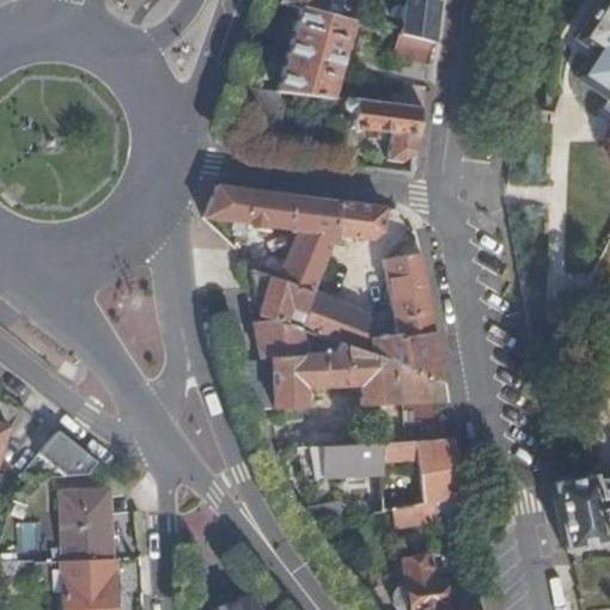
[(282,0),(282,1),(303,6),(340,16),(343,0),(282,0)]
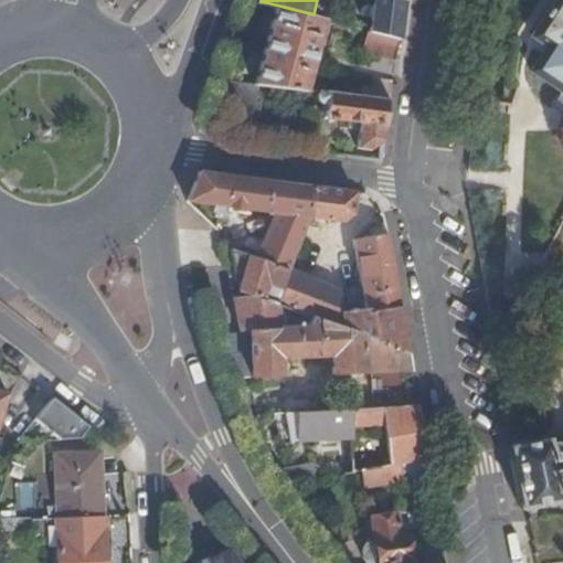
[(402,36),(406,0),(374,0),(370,29),(402,36)]
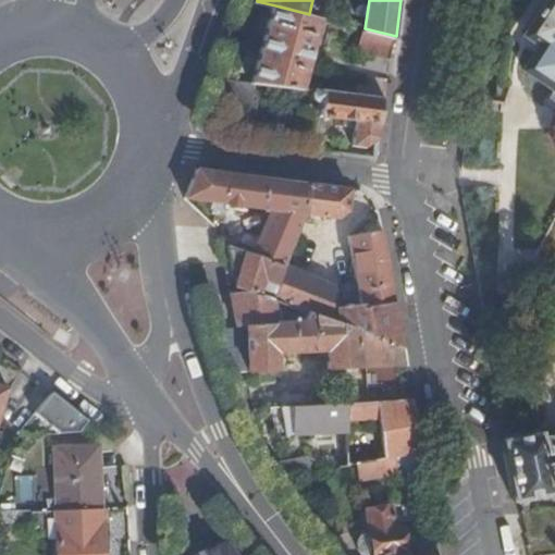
[(546,0),(526,32),(554,51),(554,59),(554,0),(546,0)]
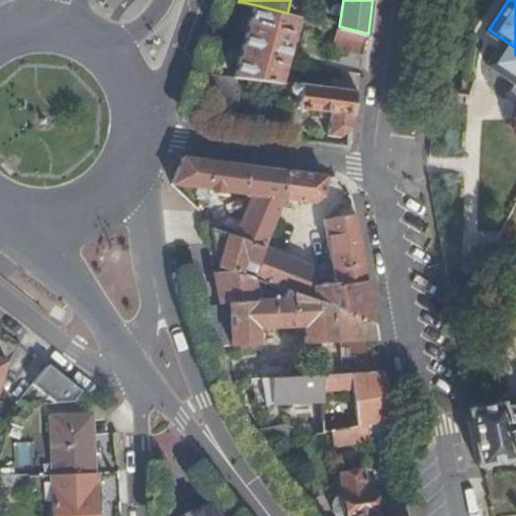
[(287,13),(256,5),(236,74),(240,75),(282,80),(299,17),(287,13)]
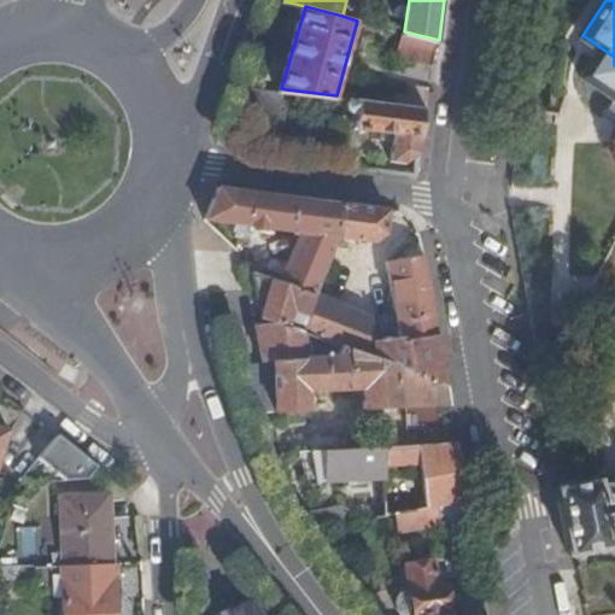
[(370,23),(369,33),(387,37),(391,28),(370,23)]
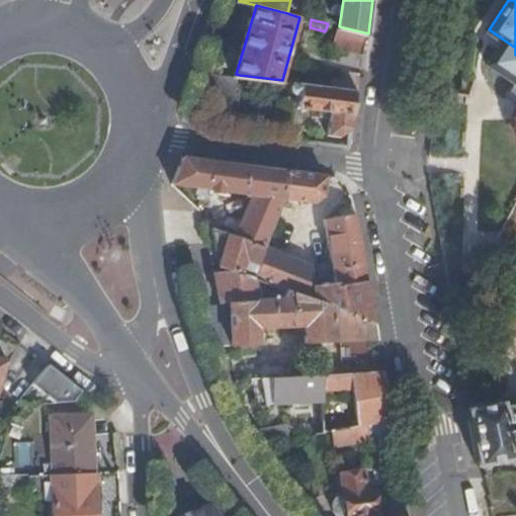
[(368,33),(339,26),(330,60),(363,67),(364,61),(368,33)]
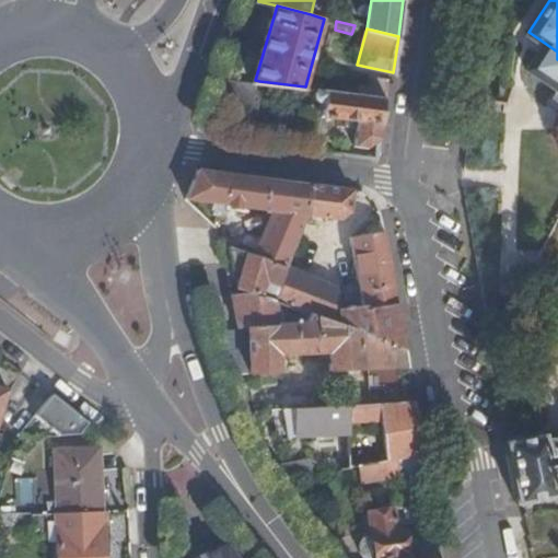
[(375,95),(390,97),(392,83),(393,78),(379,76),(375,95)]
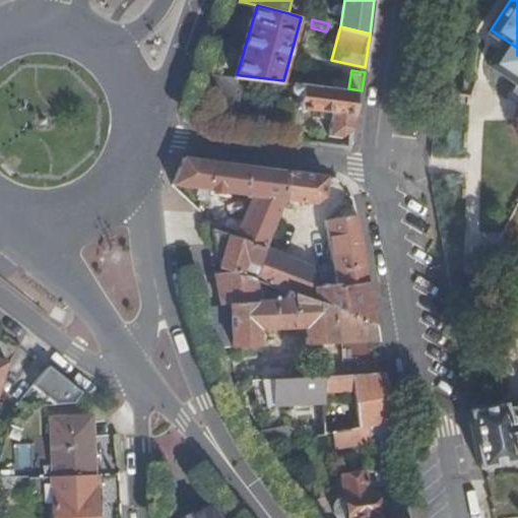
[(213,71),(203,101),(240,106),(243,91),(239,90),(241,75),(237,74),(213,71)]
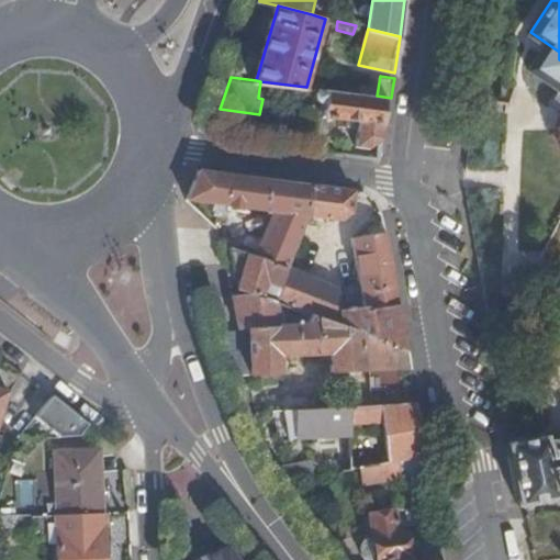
[(291,267),(301,237),(311,211),(314,183),(202,169),(189,198),(278,210),(260,255),(290,269),(291,267)]
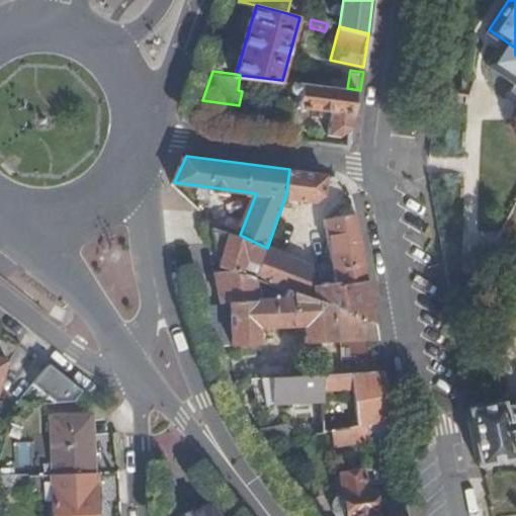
[(286,194),(277,219),(288,220),(289,216),(293,217),(301,198),(319,201),(326,195),(328,181),(334,182),(335,175),(289,169),(286,194)]
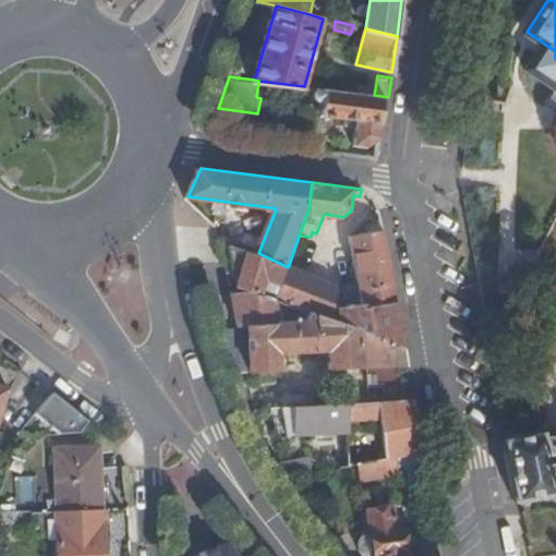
[(317,314),(407,346),(400,310),(386,229),(351,234),(359,275),(326,280),(289,265),(288,267),(281,285),(276,300),(317,314)]
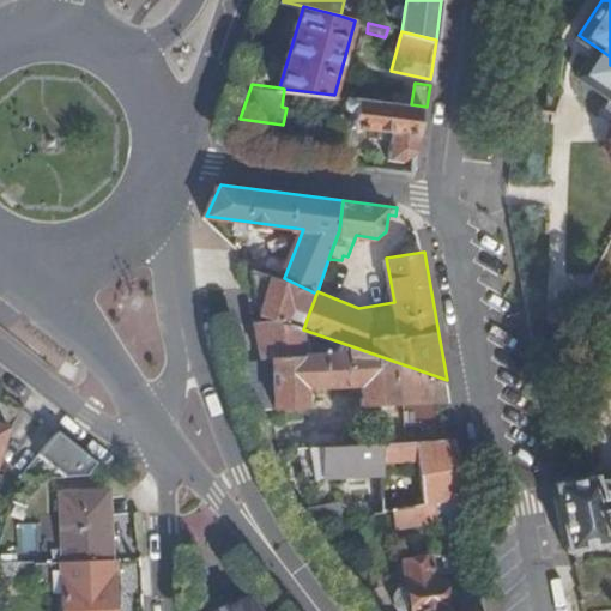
[(316,294),(284,278),(276,277),(247,267),(252,289),(258,291),(260,300),(267,302),(262,315),(271,318),(288,324),(294,308),(309,313),(316,294)]
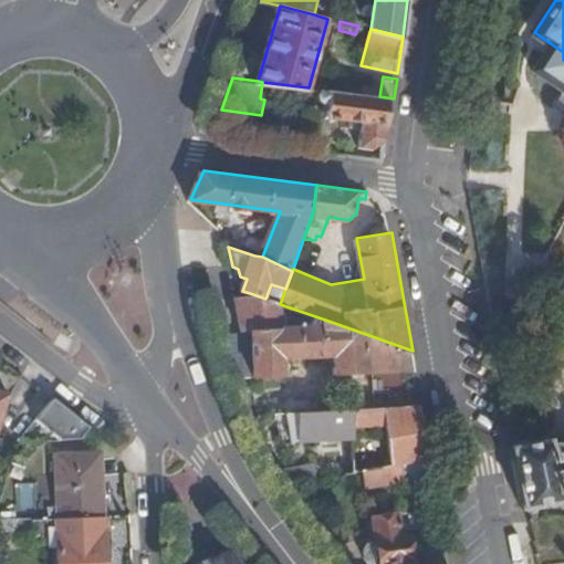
[(244,332),(253,376),(261,375),(261,380),(285,380),(284,356),(336,354),(337,373),(416,368),(413,351),(322,319),(323,325),(284,327),(280,304),(265,299),(250,293),(238,296),(244,332)]
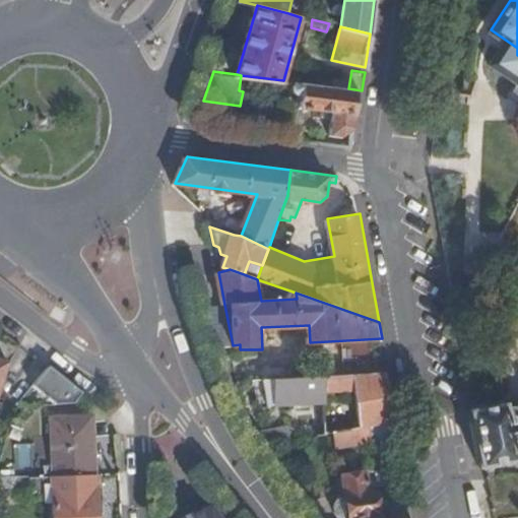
[(218,345),(233,345),(224,305),(211,306),(218,345)]
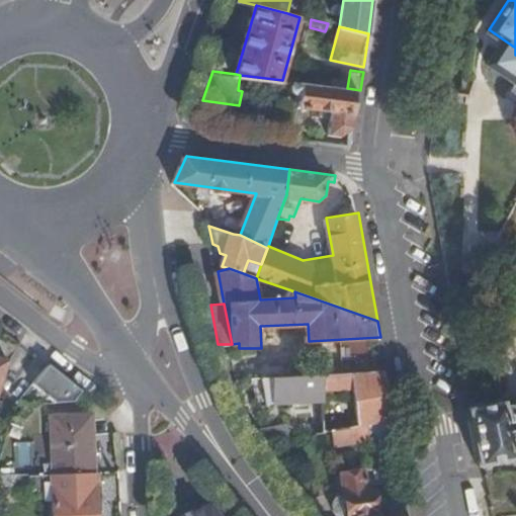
[(0,392),(10,358),(0,354),(0,392)]
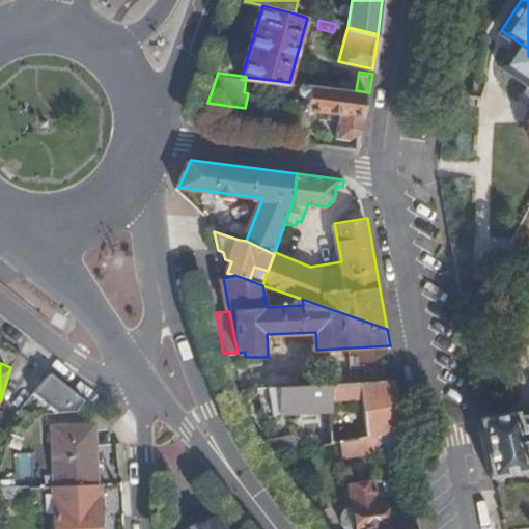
[(85,398),(52,371),(22,407),(28,411),(77,409),(85,398)]
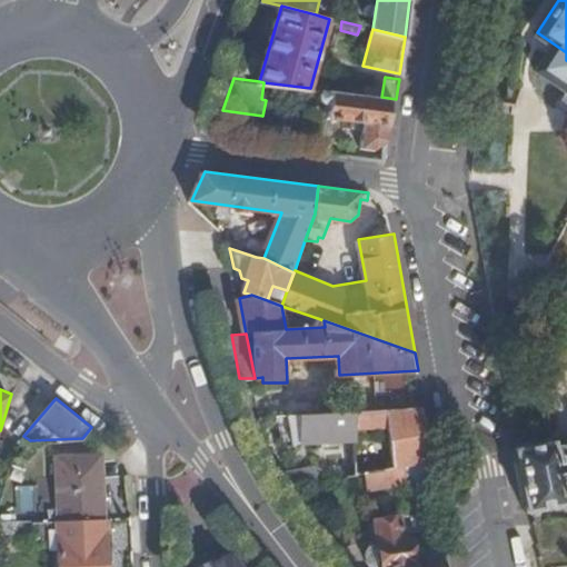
[(425,406),(279,415),(280,420),(292,420),(297,441),(358,439),(358,427),(393,427),(395,468),(405,467),(435,461),(430,438),(425,406)]
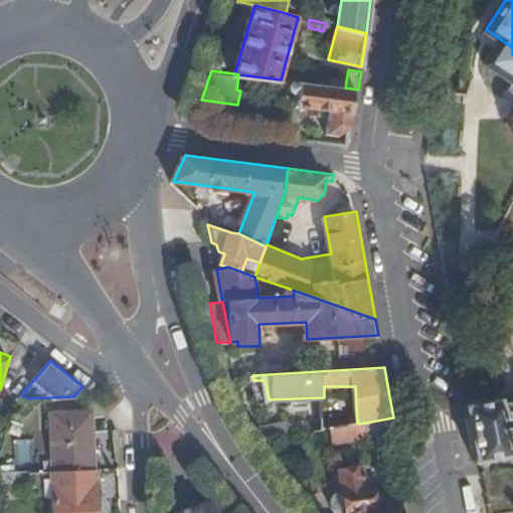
[(503,399),(473,405),(467,406),(478,462),(483,461),(512,455),(512,402),(504,404),(503,399)]
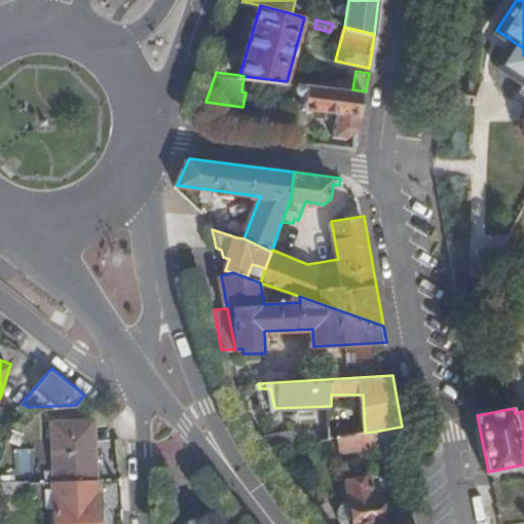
[(337,432),(362,426),(359,413),(334,419),(337,432)]
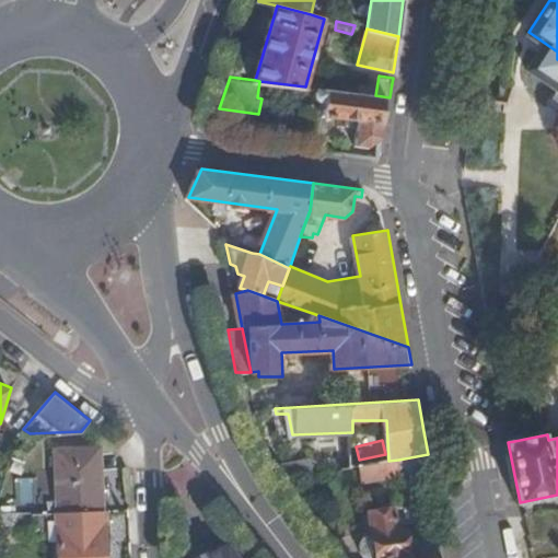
[(58,510),(103,508),(102,444),(57,446),(58,476),(37,477),(38,510),(58,510)]
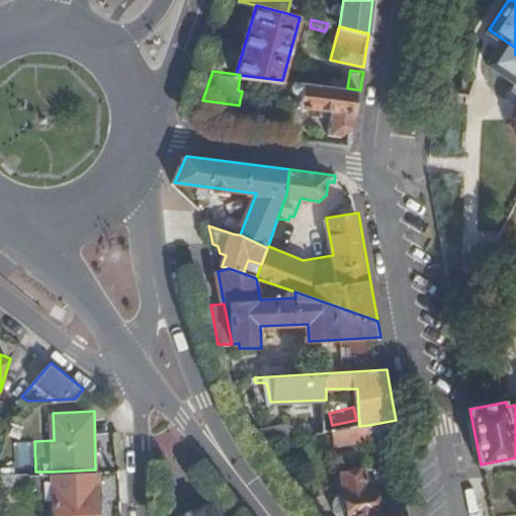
[(269,443),(277,441),(292,439),(289,423),(257,429),(263,436),(269,443)]
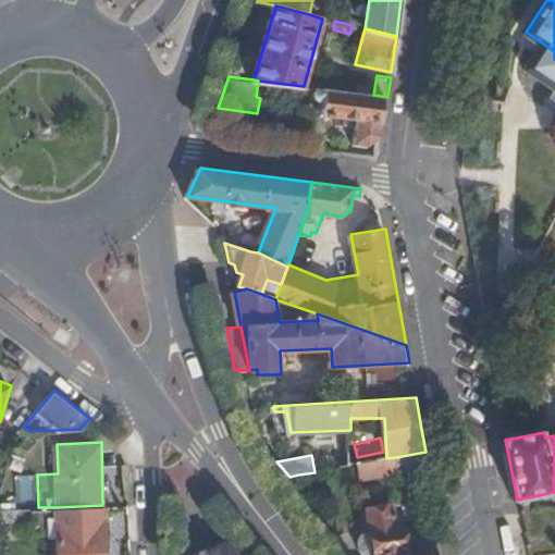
[(386,458),(361,464),(364,478),(398,471),(396,457),(386,458)]
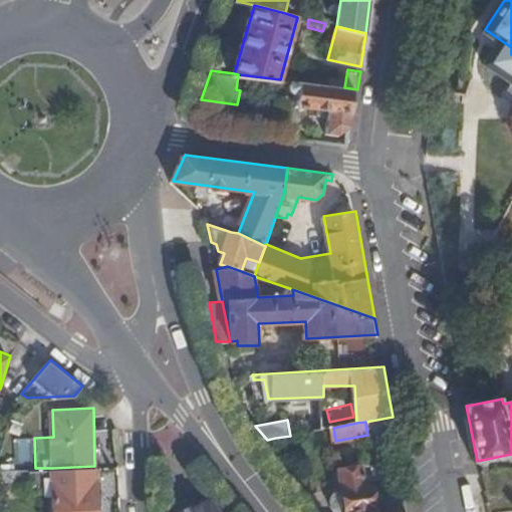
[(309,443),(307,433),(290,436),(275,438),(277,448),(309,443)]
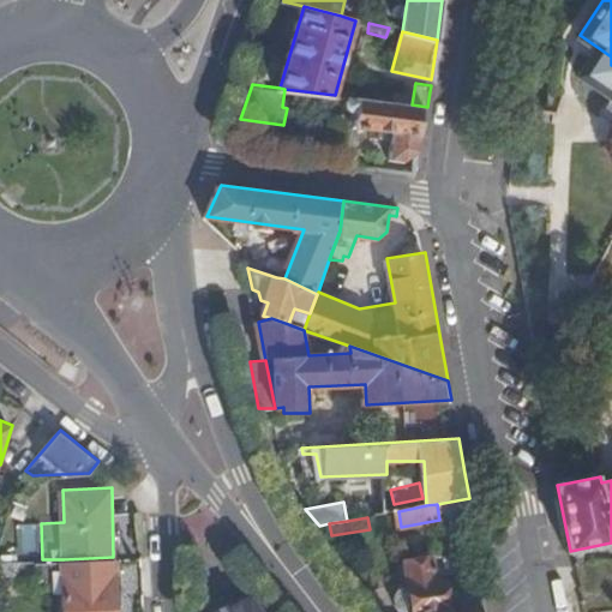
[(113,557),(64,559),(66,611),(117,611),(117,600),(115,573),(115,557),(113,557)]
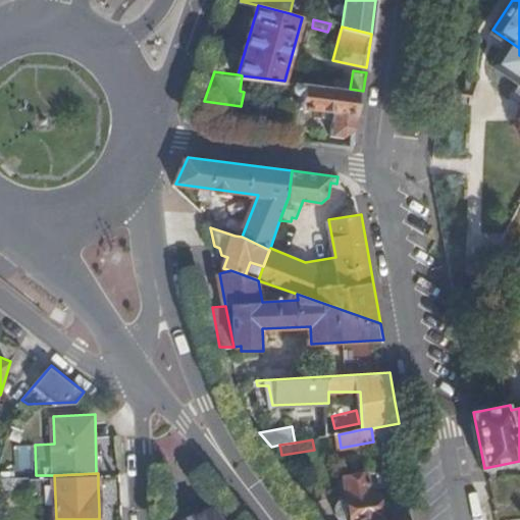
[(353,519),(355,519),(354,519),(384,519),(385,517),(388,516),(386,498),(381,498),(381,494),(379,494),(378,491),(374,489),(371,489),(368,473),(347,476),(350,499),(342,501),(335,506),(334,511),(335,516),(340,519),(353,519)]
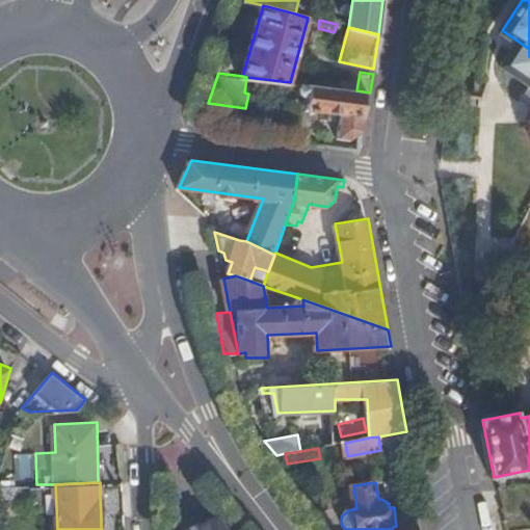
[(229,529),(218,515),(179,529),(229,529)]
